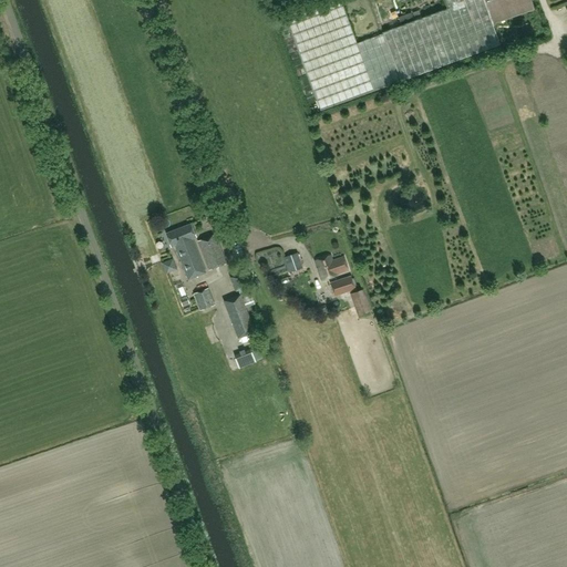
[(444,0),(447,9),(383,33),(357,44),(339,0),(331,0),(286,17),(321,110),(400,81),(501,44),(493,24),(534,10),(531,0),(444,0)]
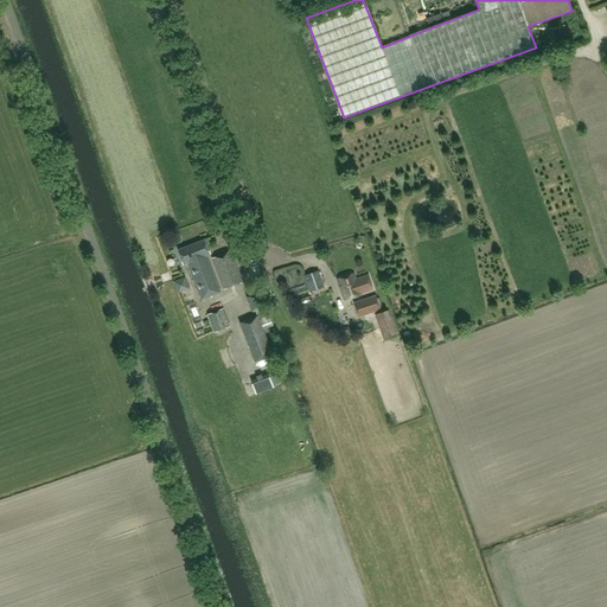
[(439,113),(428,116),(434,131),(445,127),(439,113)]
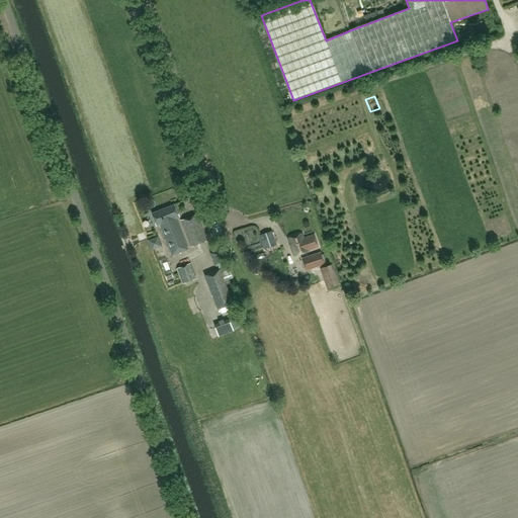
[(174,205),(151,213),(156,227),(159,226),(171,256),(188,250),(175,219),(179,218),(174,205)]
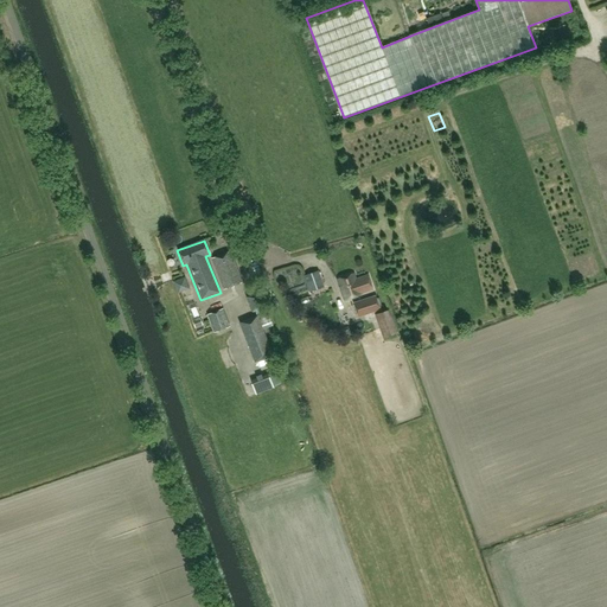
[(230,251),(211,259),(224,291),(243,282),(232,256),(237,254),(237,253),(234,251),(231,253),(230,251)]
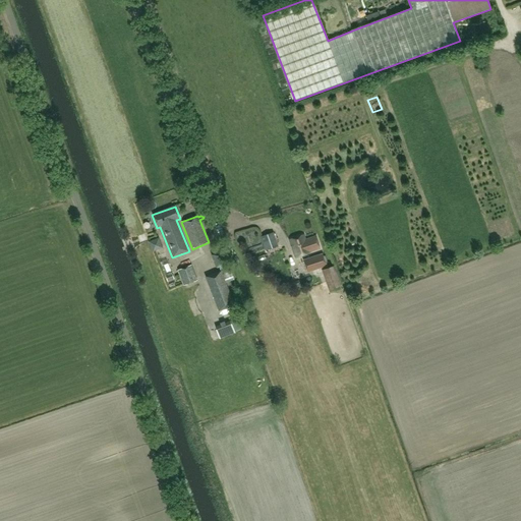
[(273,233),(262,237),(266,251),(278,247),(273,233)]
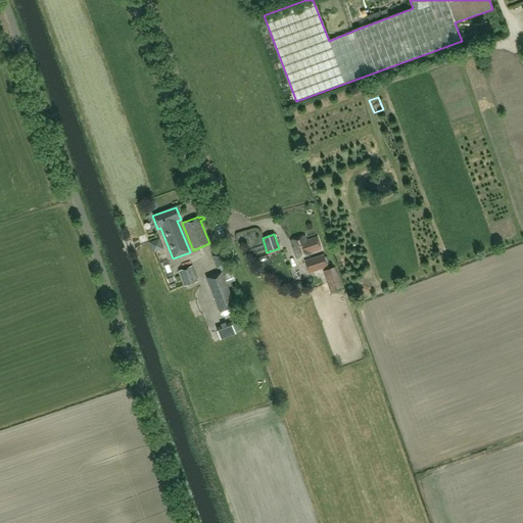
[(304,236),(290,240),(296,259),(311,254),(311,253),(321,250),(317,238),(306,241),(304,236)]
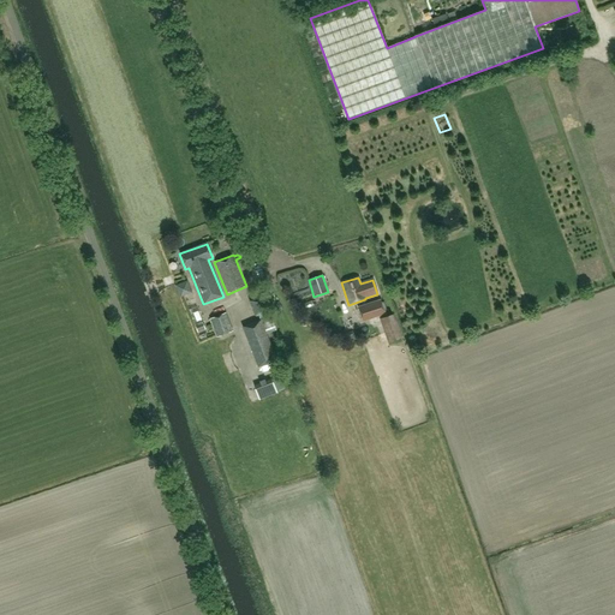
[(175,296),(185,294),(185,282),(174,284),(175,296)]
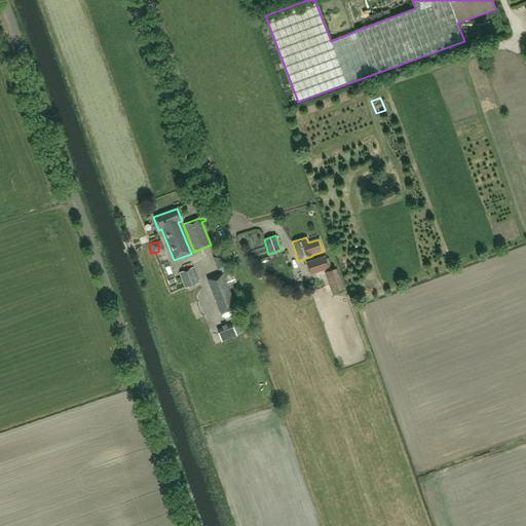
[(236,308),(228,286),(236,283),(230,265),(228,266),(223,254),(214,258),(218,269),(220,269),(222,274),(208,279),(221,314),(236,308)]
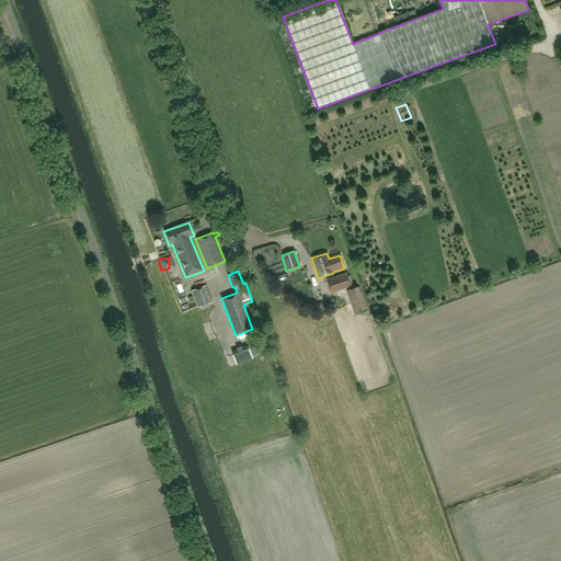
[(331,294),(351,287),(346,274),(327,281),(331,294)]
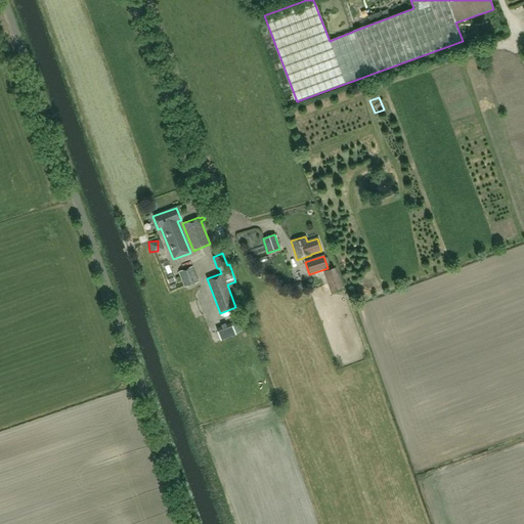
[(192,267),(179,272),(185,288),(199,282),(192,267)]
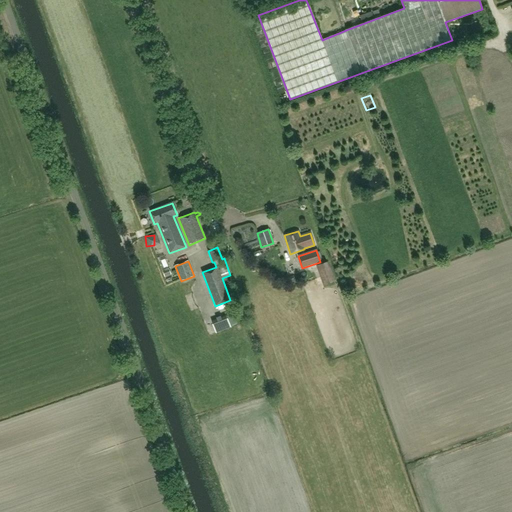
[(336,281),(328,261),(316,265),(323,286),(336,281)]
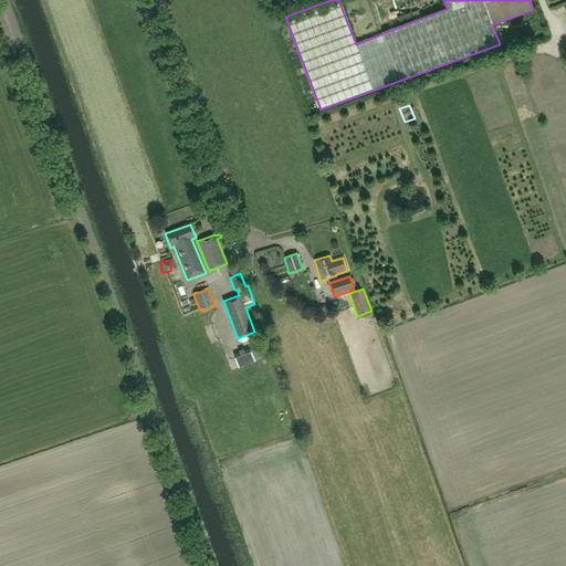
[(187,297),(180,301),(182,307),(190,305),(187,297)]
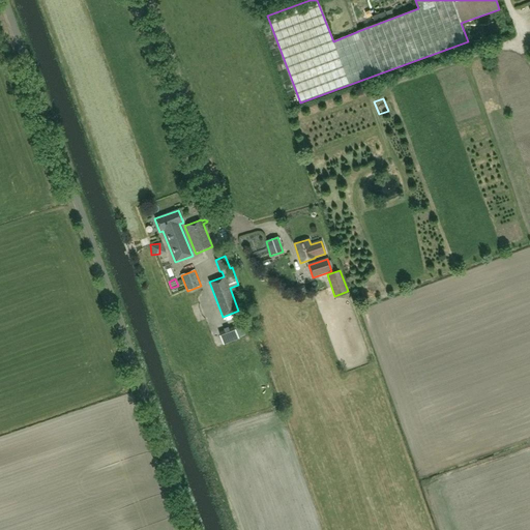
[(303,285),(292,289),(293,294),(305,290),(303,285)]
